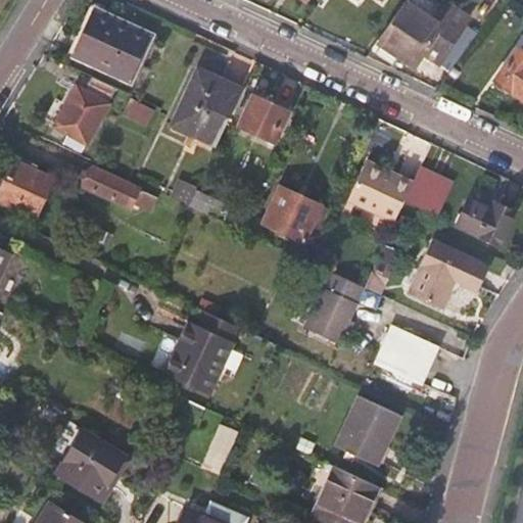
[(441,26),(407,1),(383,35),(388,38),(377,54),(389,62),(396,53),(416,65),(425,52),(439,62),(471,18),(454,7),(441,26)]
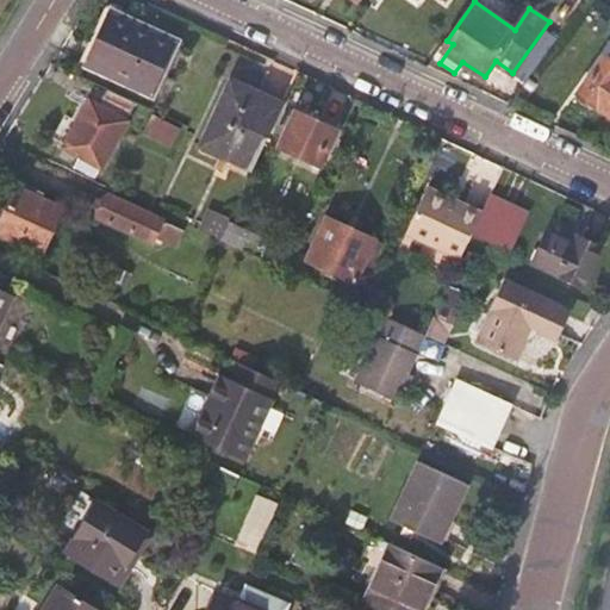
[(156,95),(180,44),(116,16),(92,66),(156,95)]
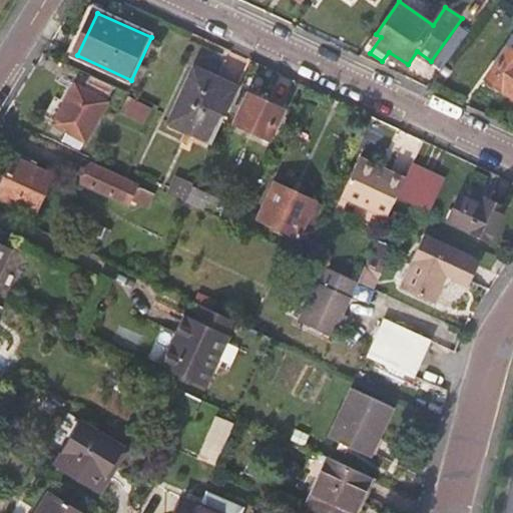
[(484,78),(512,99),(512,49),(507,46),(484,78)]
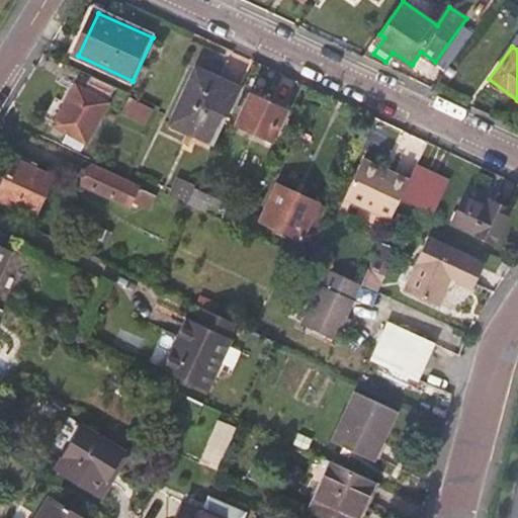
[(216,146),(241,90),(198,70),(172,126),(216,146)]
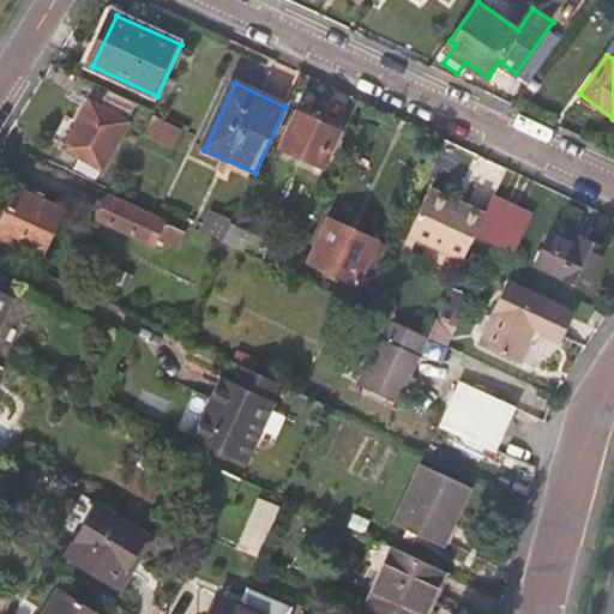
[(131,124),(140,106),(113,94),(104,109),(131,124)]
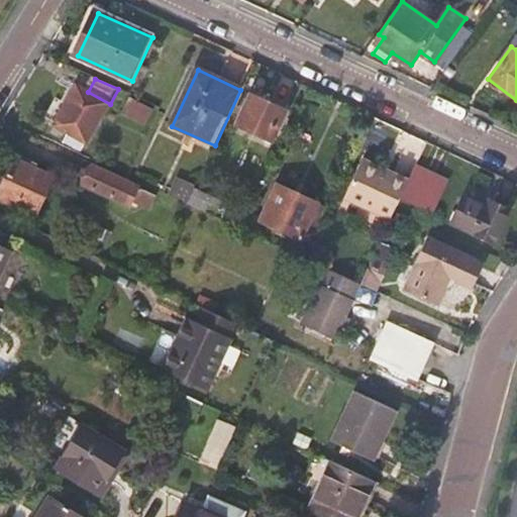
[(69,133),(87,144),(110,107),(79,89),(57,127),(69,133)]
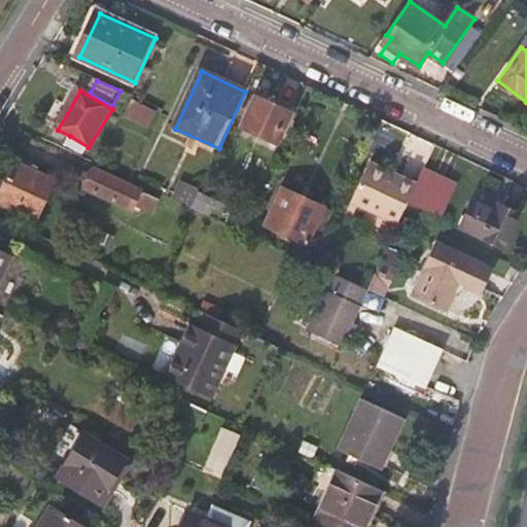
[(242,127),(278,143),(292,111),(255,96),(242,127)]
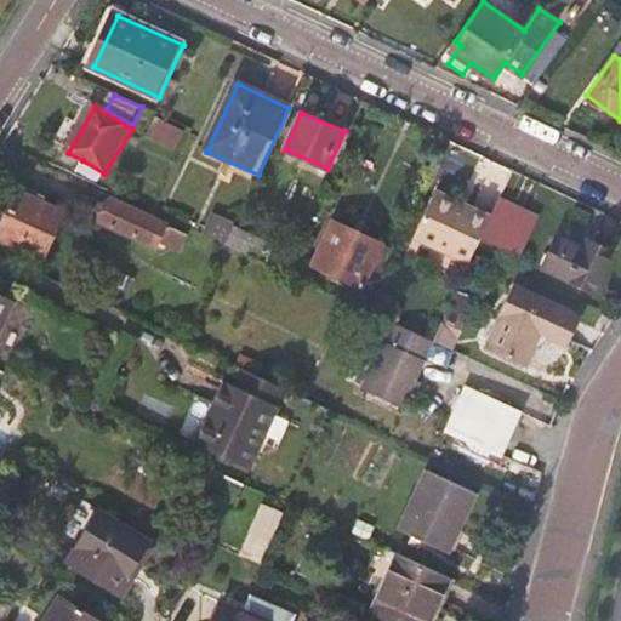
[(177,151),(184,135),(158,123),(151,138),(177,151)]
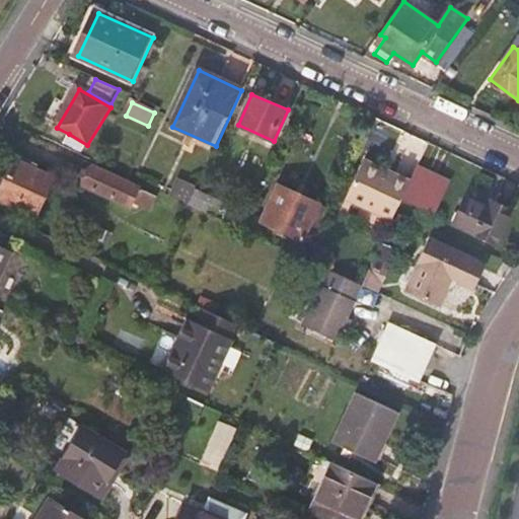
[(81,154),(87,145),(69,134),(63,144),(81,154)]
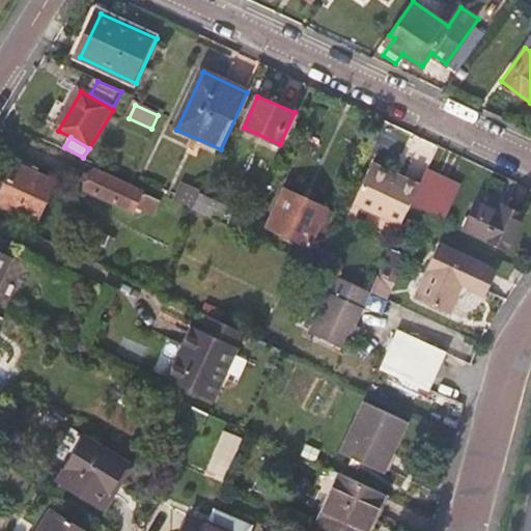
[(353,204),(400,227),(406,216),(411,204),(418,188),(401,179),(399,183),(370,168),(353,204)]
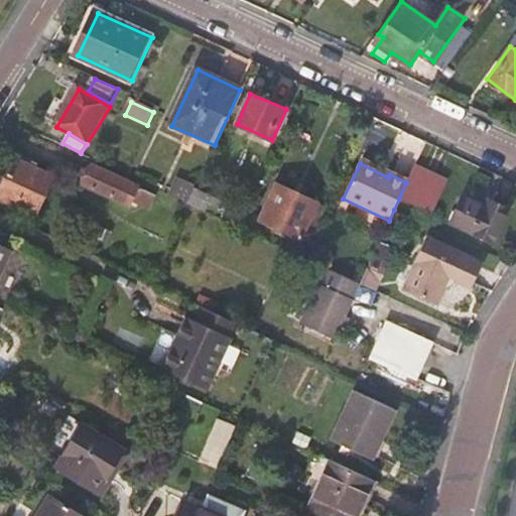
[(14,164),(0,194),(0,204),(35,220),(52,181),(14,164)]
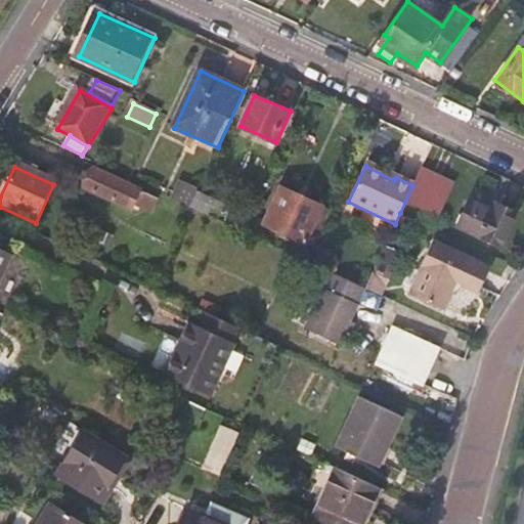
[(453,183),(421,168),(412,185),(405,202),(438,216),(453,183)]
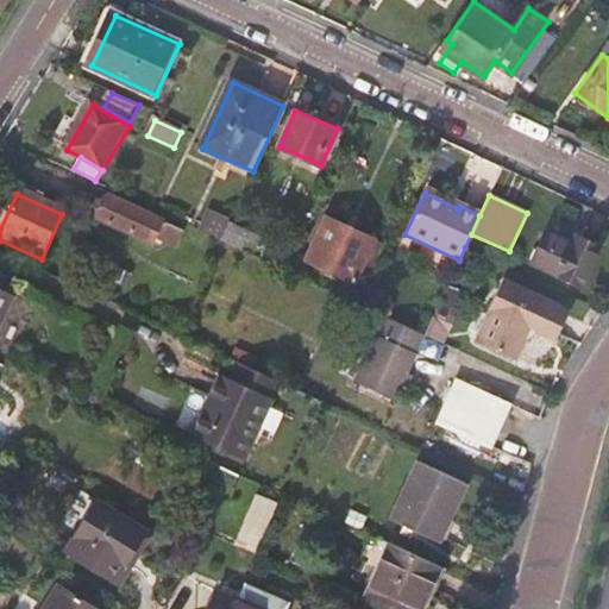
[(179,251),(186,237),(108,202),(99,224),(154,249),(156,242),(179,251)]
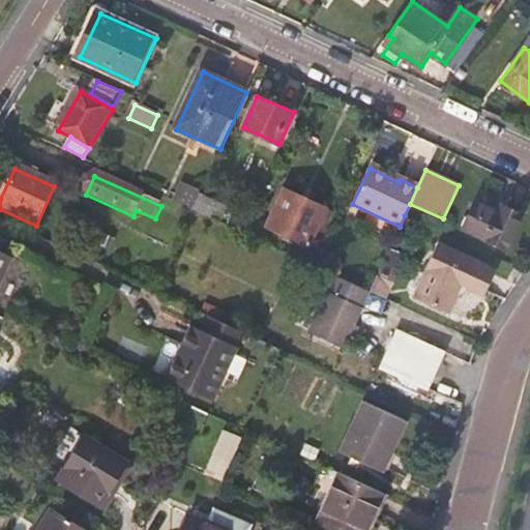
[(464,229),(506,247),(521,214),(502,206),(509,192),(499,186),(496,196),(481,189),(464,229)]
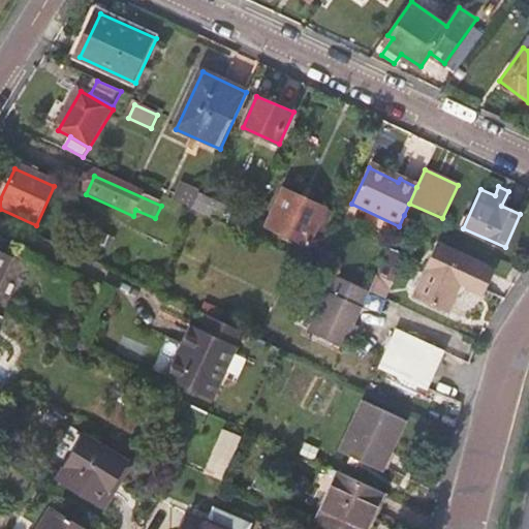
[(319,251),(336,214),(283,188),(266,226),(319,251)]
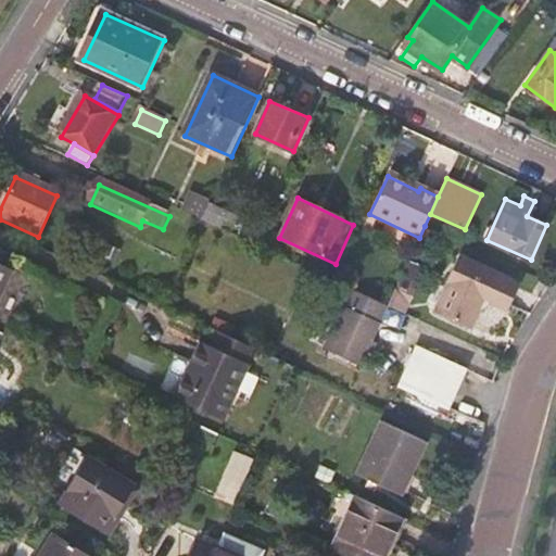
[(186,213),(202,220),(206,211),(190,203),(186,213)]
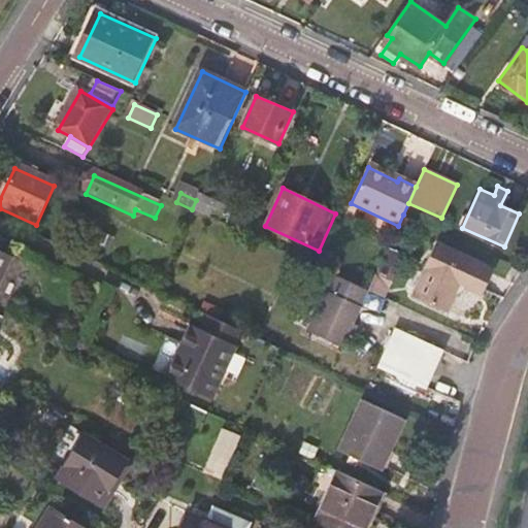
[(481,295),(492,271),(437,245),(414,296),(447,311),(459,286),(481,295)]
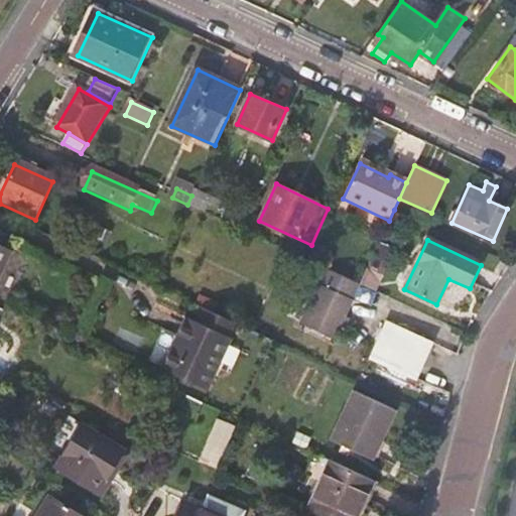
[(0,252),(0,275),(9,257),(0,252)]
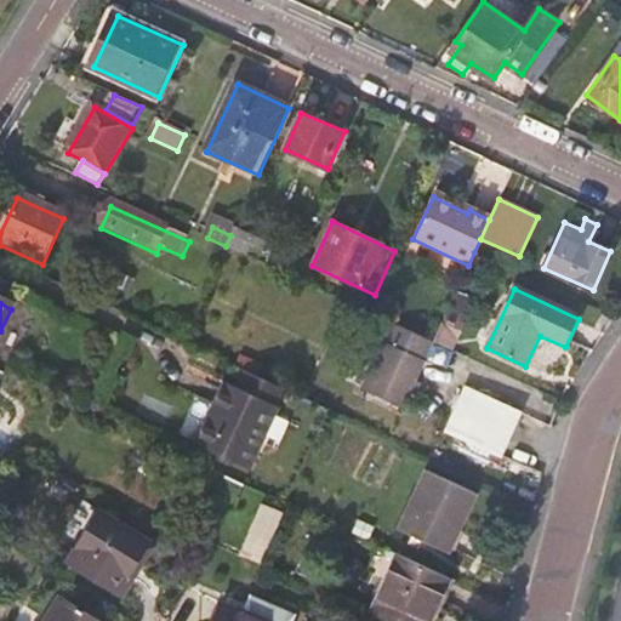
[(448,311),(433,342),(450,349),(461,325),(453,322),(456,314),(448,311)]
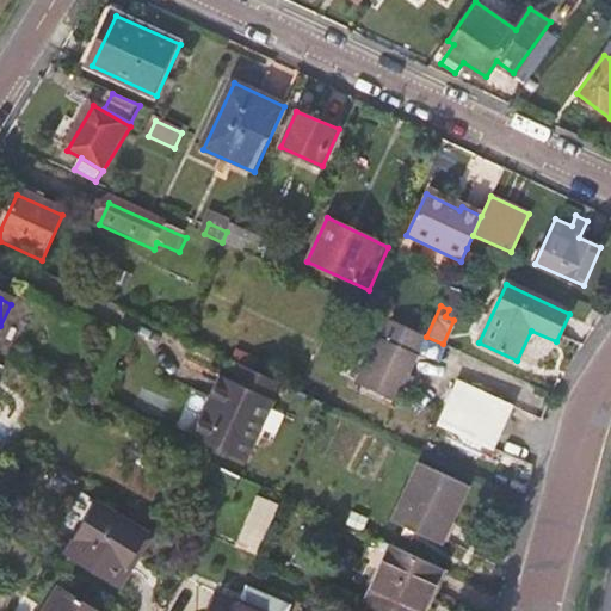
[(426,337),(388,319),(357,384),(396,402),(426,337)]
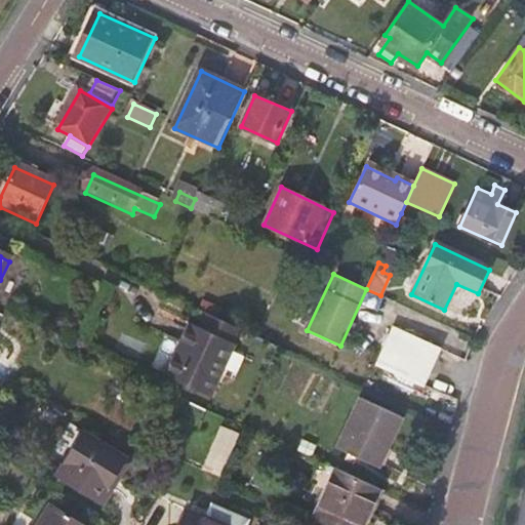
[(160,380),(204,401),(229,347),(185,326),(160,380)]
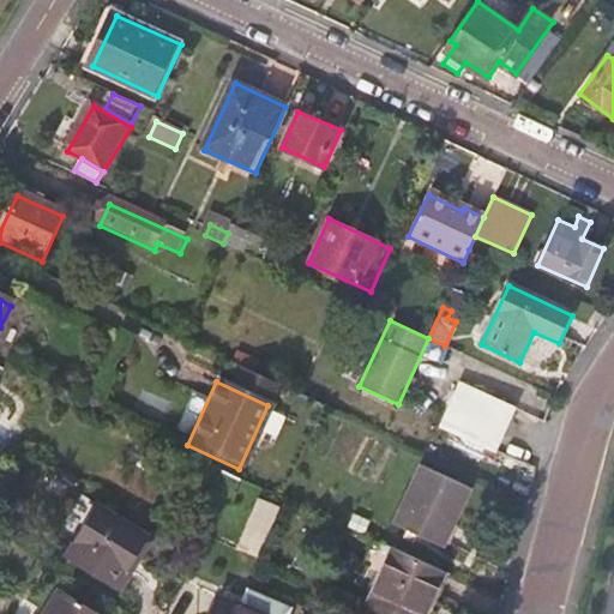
[(494,450),(511,407),(468,390),(450,433),(494,450)]
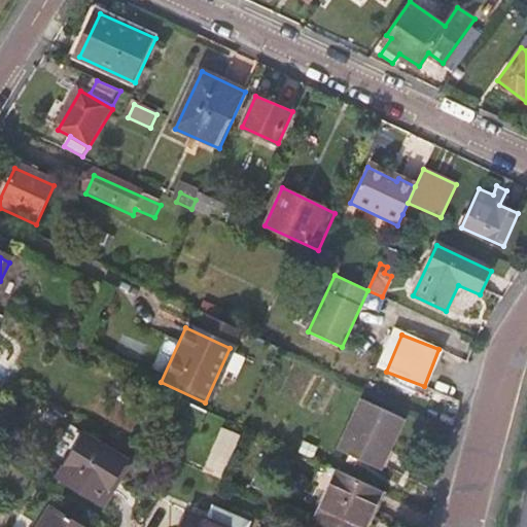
[(374,470),(397,418),(358,399),(334,451),(374,470)]
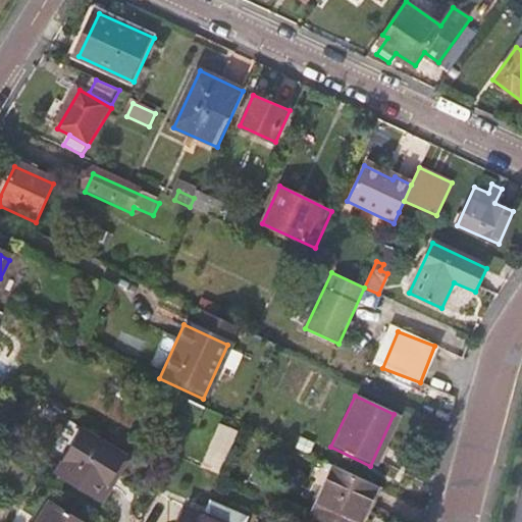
[(109,488),(126,460),(86,434),(57,477),(104,506),(113,491),(109,488)]
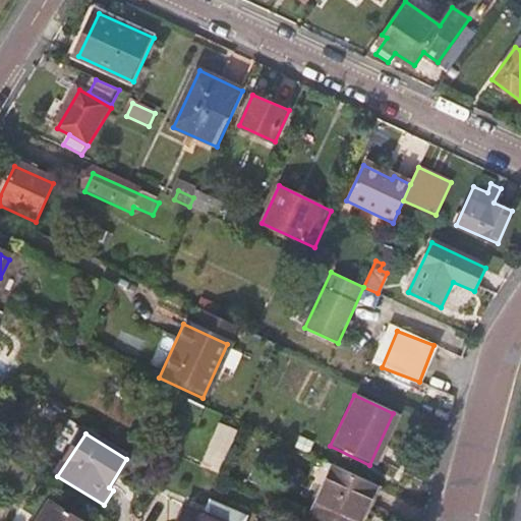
[(316,520),(355,520),(370,489),(332,471),(311,519),(316,520)]
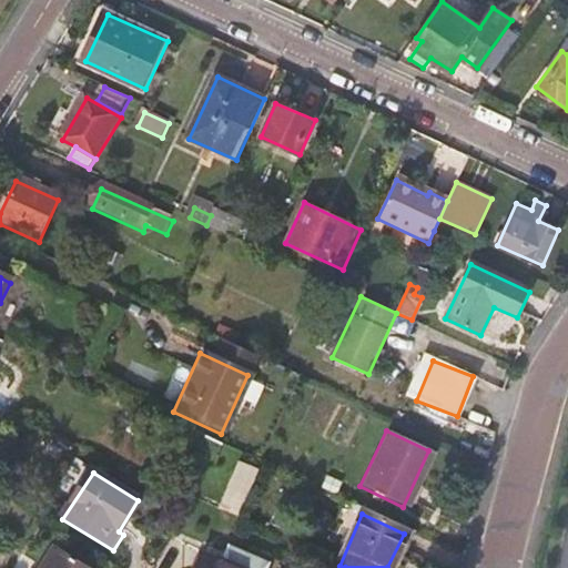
[(189,567),(262,567),(265,561),(224,544),(216,560),(198,551),(189,567)]
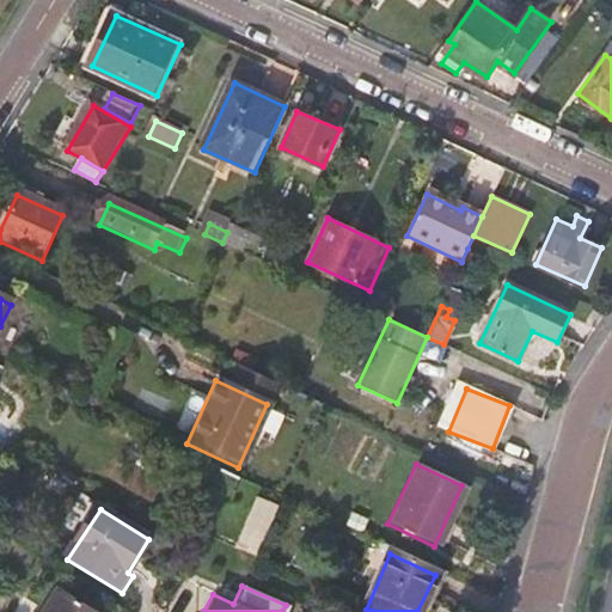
[(48,611),(92,611),(61,593),(48,611)]
